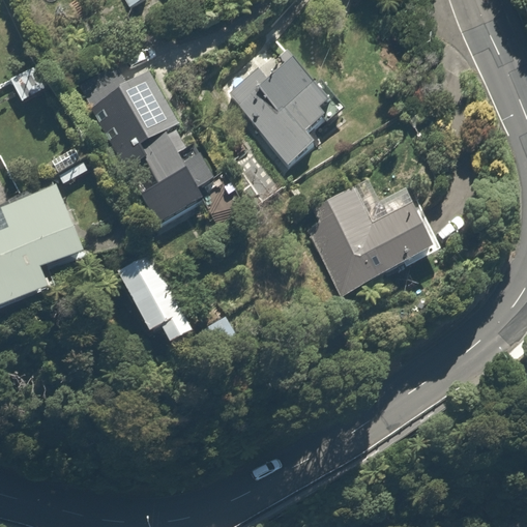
[(289,51),(282,57),(289,64),(274,77),(268,69),(234,101),(293,166),(320,142),(314,136),(343,109),(289,51)]
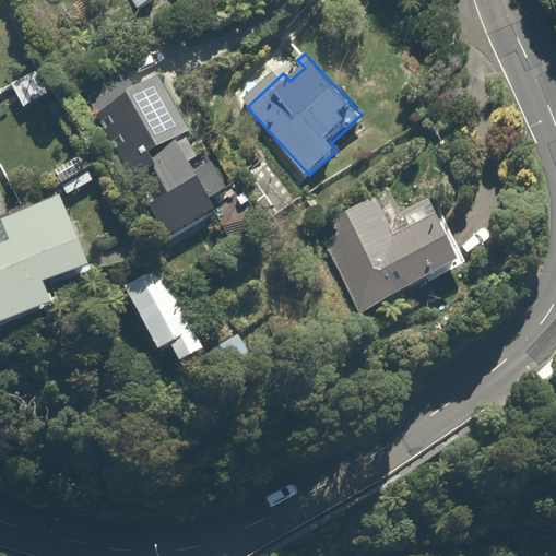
[(57,93),(40,63),(10,82),(26,110),(57,93)]
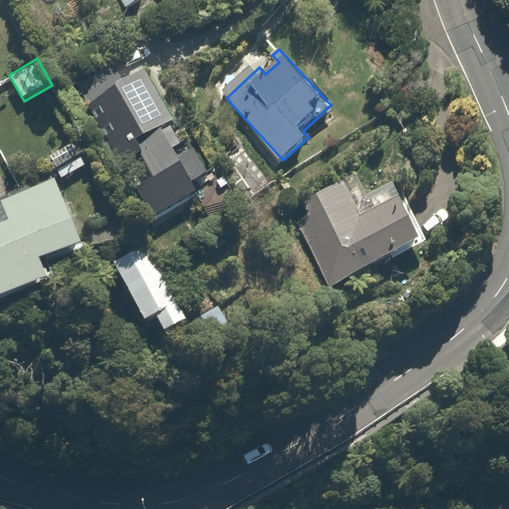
[(117,67),(88,82),(130,162),(144,155),(155,175),(132,187),(147,216),(199,189),(195,180),(207,173),(195,148),(176,158),(171,148),(181,143),(174,129),(169,132),(165,125),(174,121),(147,70),(124,82),(117,67)]
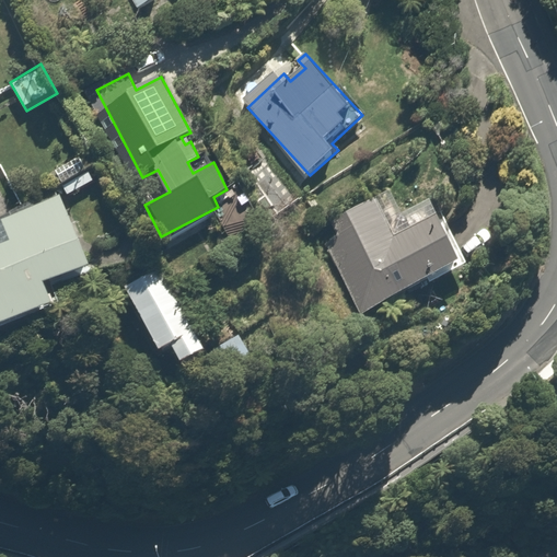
[(84,270),(57,195),(0,216),(0,321),(54,302),(47,283),(84,270)]
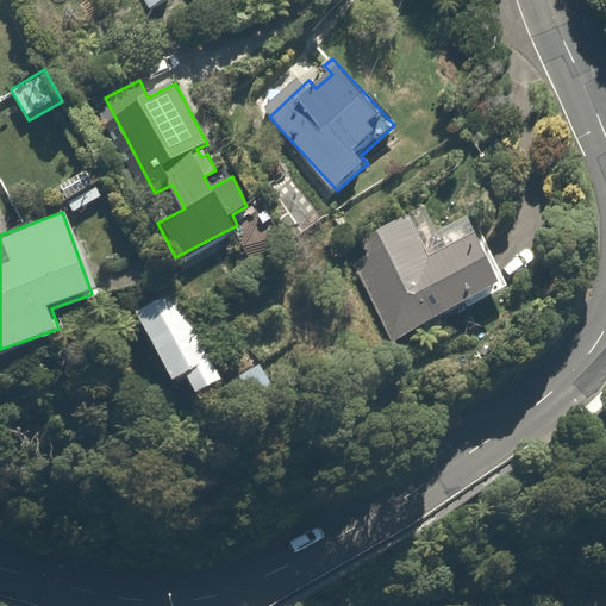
[(376,258),(358,267),(391,338),(499,289),(474,235),(441,249),(424,212),(367,237),(376,258)]
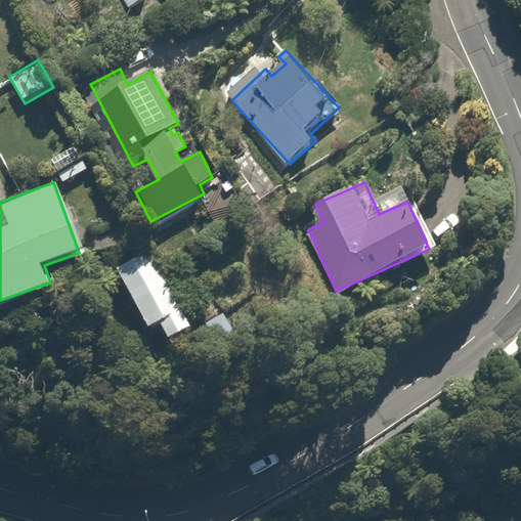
[(157,254),(119,271),(146,329),(159,322),(166,337),(190,326),(157,254)]
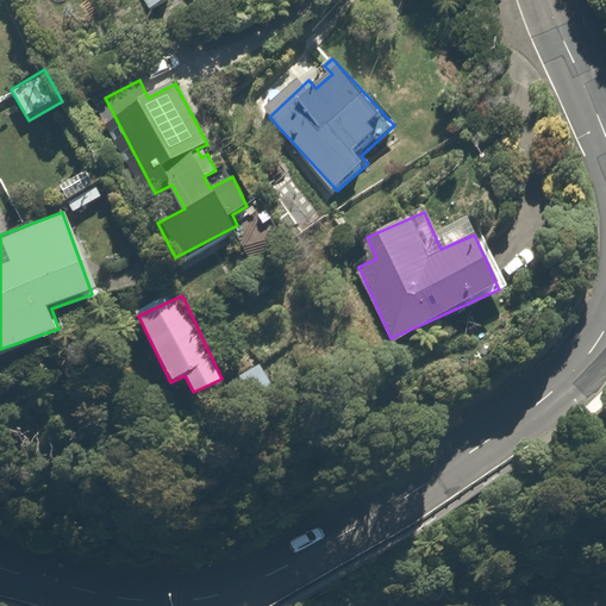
[(260,356),(232,376),(247,397),(275,376),(260,356)]
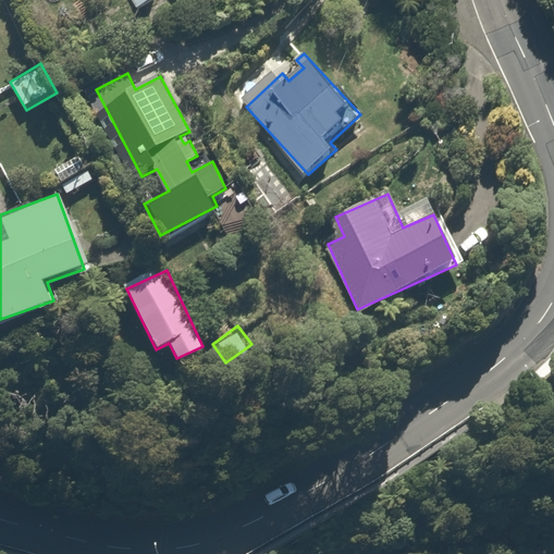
All buildings are outlined.
